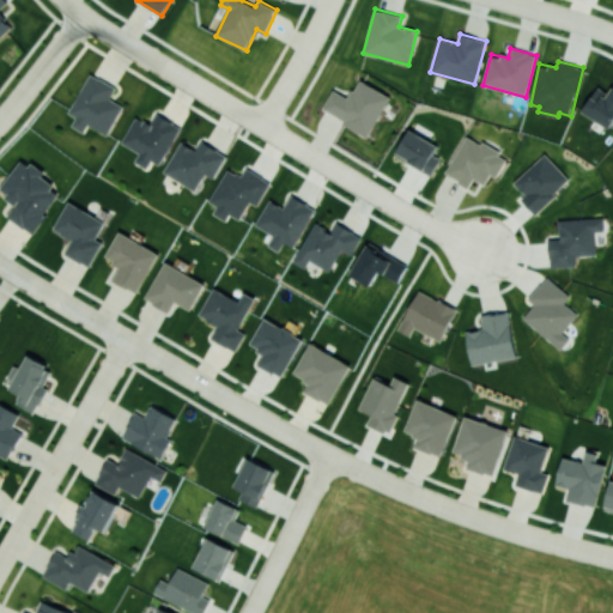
[(87,125),(108,135),(123,105),(109,98),(116,86),(89,73),(68,113),(76,116),(71,126),(84,133),(87,125)]
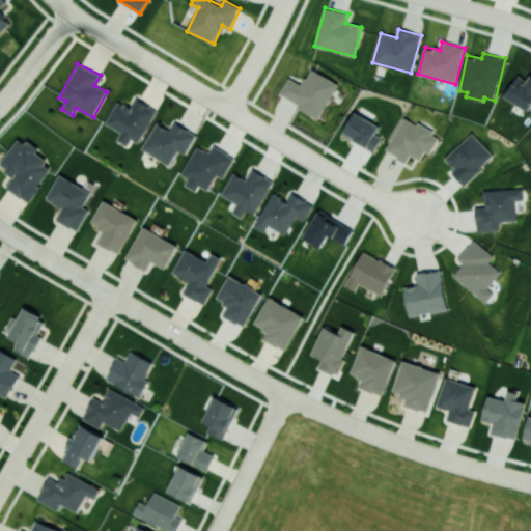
[(278,96),(320,117),(337,83),(310,70),(303,85),(287,77),(278,96)]
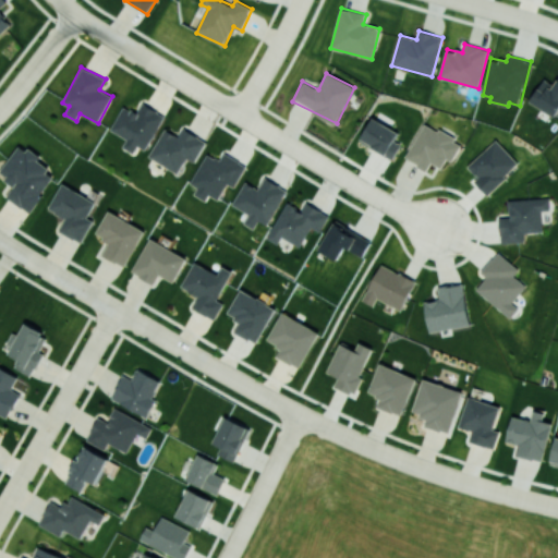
[(557,77),(554,85),(544,79),(530,101),(555,117),(557,111),(557,77)]
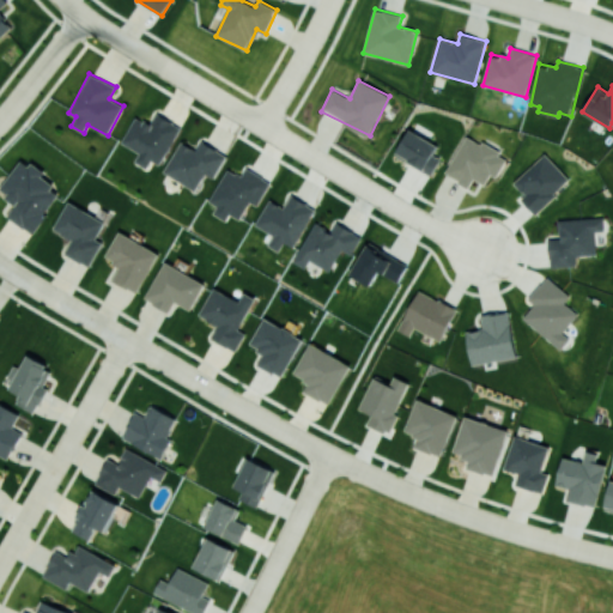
[(121,143),(139,152),(134,162),(147,169),(151,161),(161,165),(180,126),(156,114),(151,123),(134,116),(121,143)]
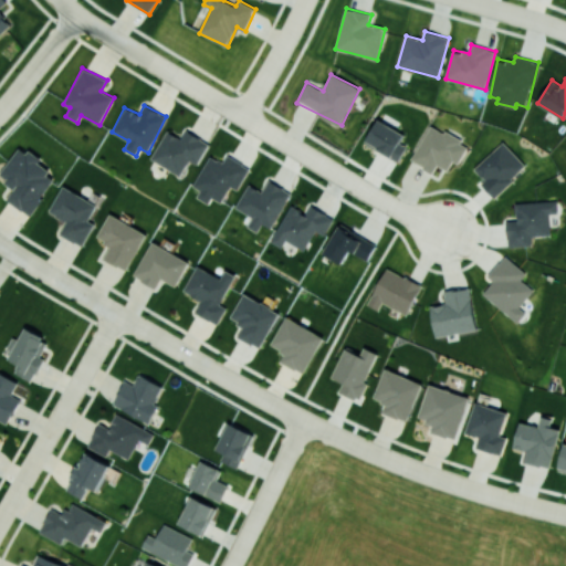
[(405,133),(377,119),(365,145),(399,161),(406,146),(400,143),(405,133)]
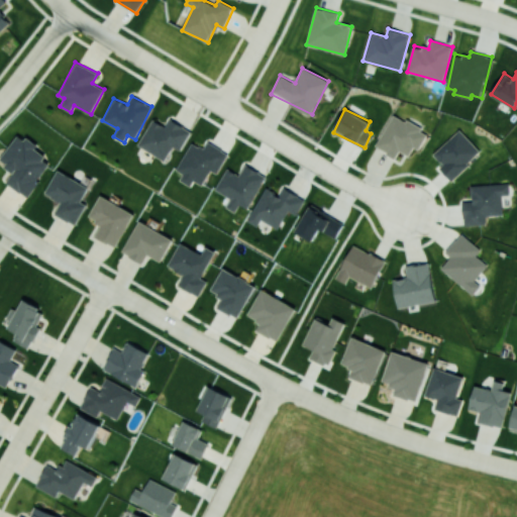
[(376,146),(396,158),(400,150),(409,156),(413,147),(419,149),(428,132),(393,114),(376,146)]
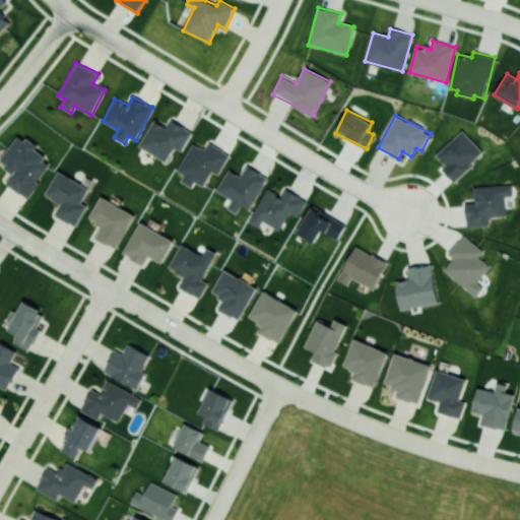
[(138,146),(166,161),(174,147),(182,151),(192,132),(171,120),(167,127),(153,120),(138,146)]
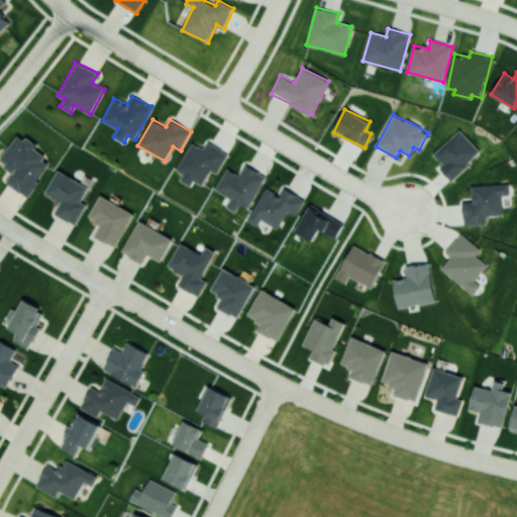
[(450,180),(481,151),(459,129),(433,153),(442,165),(439,168),(450,180)]
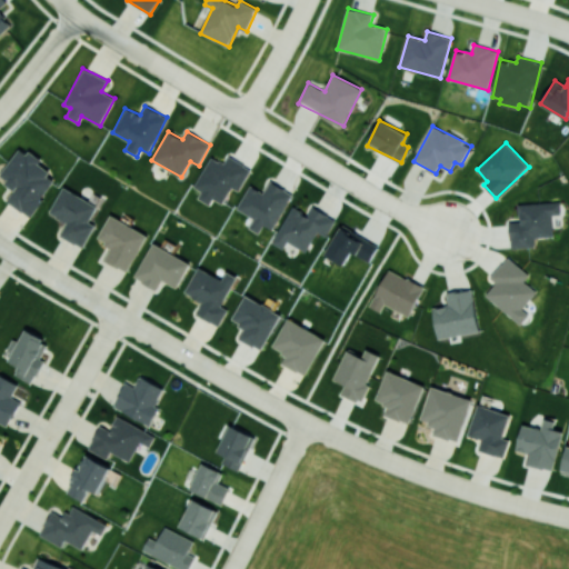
[(7,200),(30,217),(57,179),(38,166),(41,161),(21,147),(0,176),(0,178),(15,189),(7,200)]
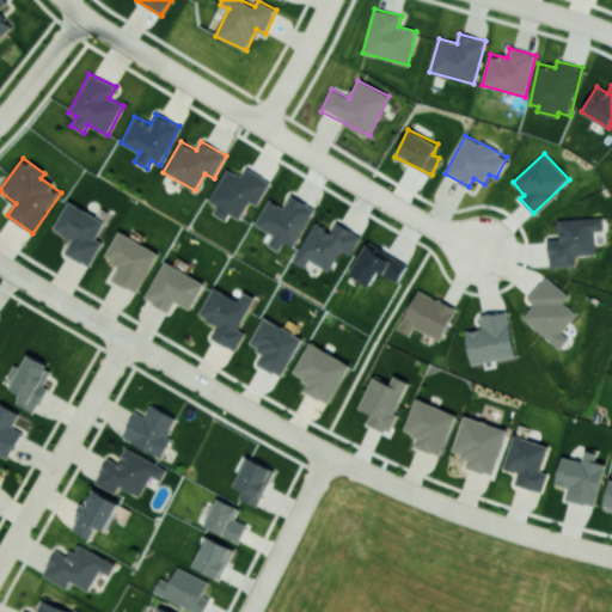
[(209,202),(216,206),(213,214),(226,220),(230,214),(240,219),(249,201),(258,206),(270,181),(245,169),(242,176),(226,167),(209,202)]
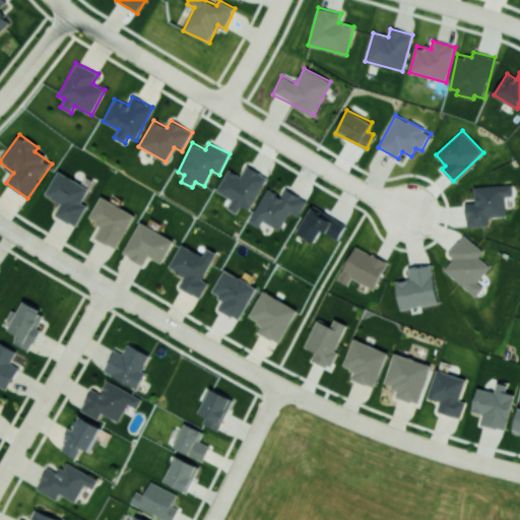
[(267,177),(247,166),(242,176),(229,169),(216,191),(232,199),(228,208),(237,213),(241,205),(250,210),(267,177)]
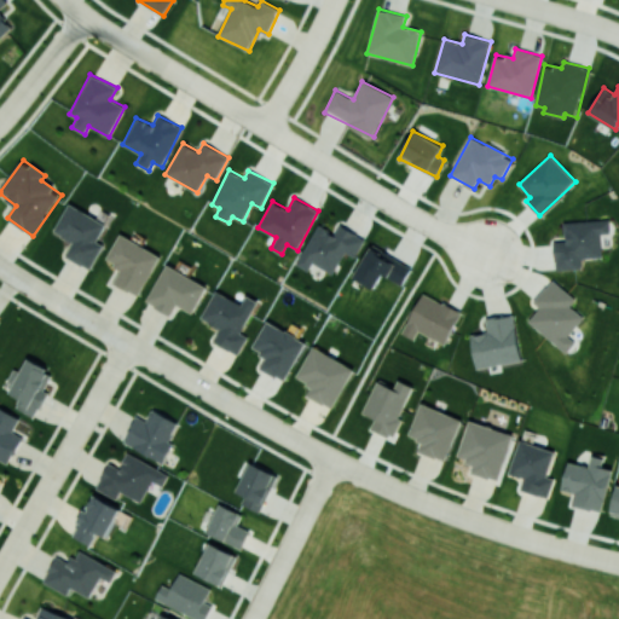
[(55,232),(73,241),(65,258),(92,270),(103,244),(97,242),(106,223),(67,204),(55,232)]
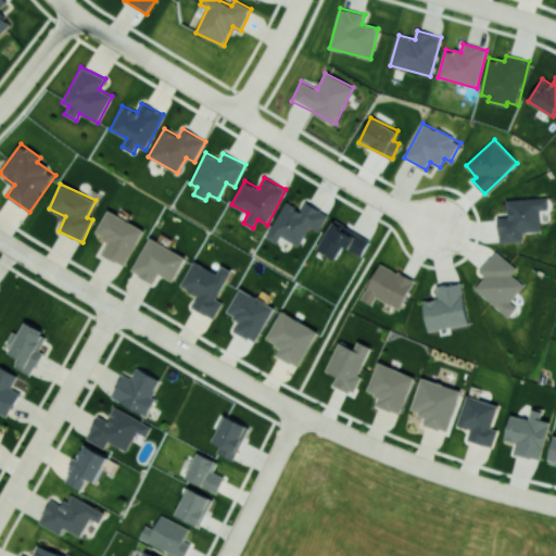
[(497,216),(498,241),(522,241),(521,231),(541,230),(540,210),(547,210),(547,197),(506,199),(507,216),(497,216)]
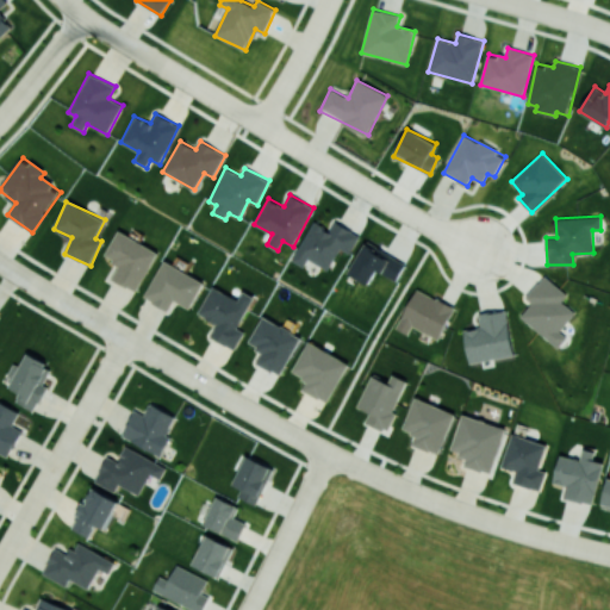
[(292,260),(304,267),(307,260),(328,271),(340,248),(349,254),(360,235),(335,222),(330,230),(313,221),(292,260)]
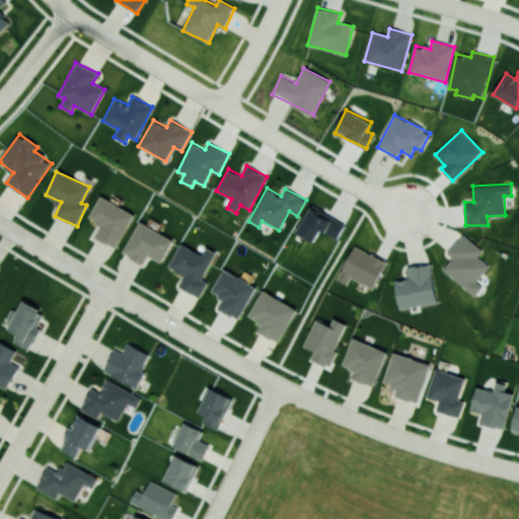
[(88,218),(101,225),(95,237),(116,248),(135,214),(100,196),(88,218)]
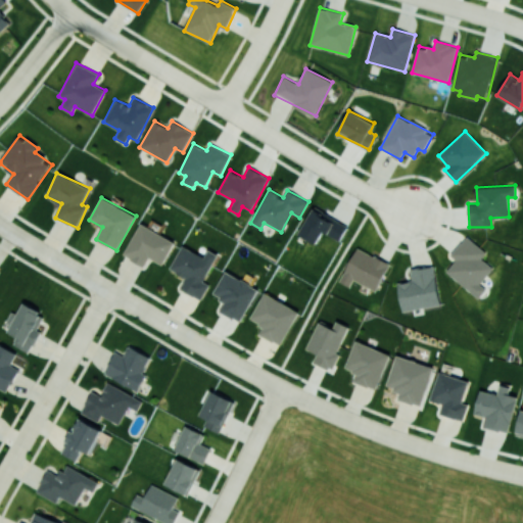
[(323,232),(339,241),(348,226),(314,206),(298,234),(316,244),(323,232)]
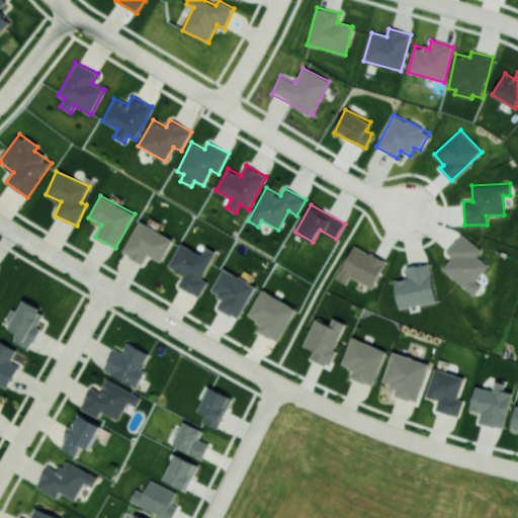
[(173,238),(138,222),(123,254),(144,263),(147,256),(163,262),(173,238)]
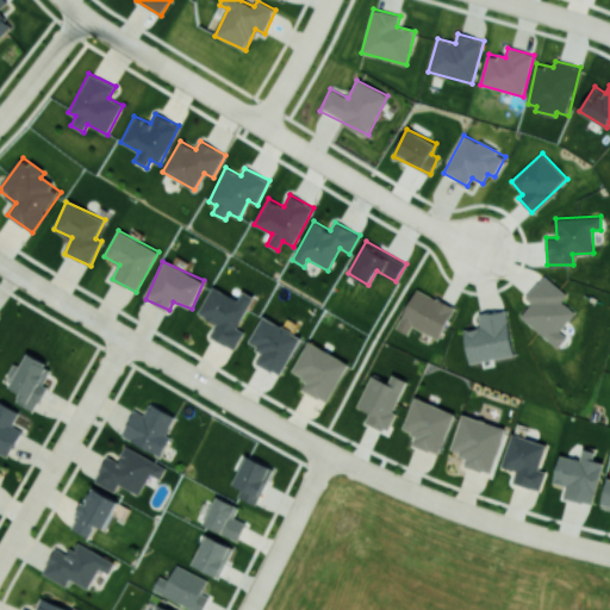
[(520,317),(558,348),(567,337),(560,331),(576,312),(561,302),(567,294),(543,275),(526,298),(531,303),(520,317)]
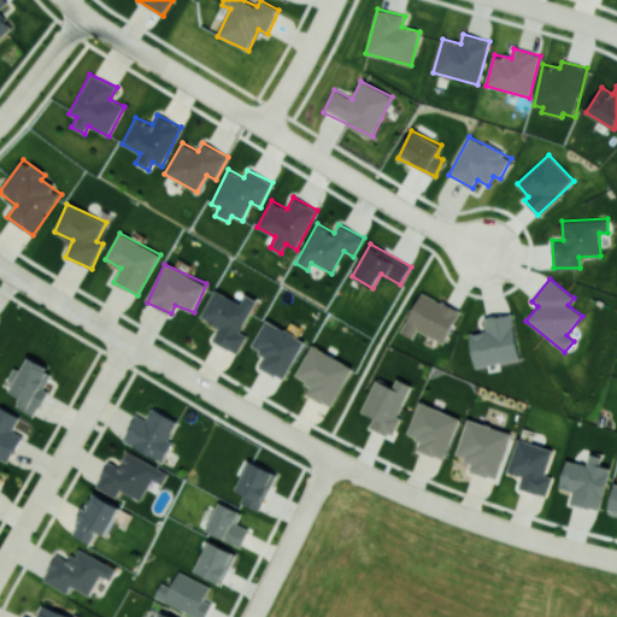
[(238,354),(247,335),(240,331),(257,300),(246,295),(241,304),(215,289),(200,317),(219,328),(211,341),(238,354)]
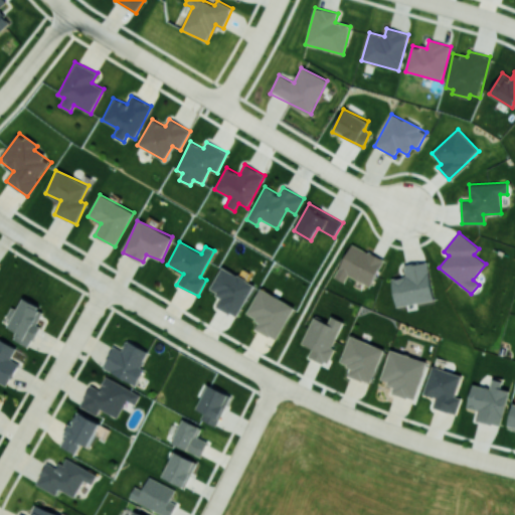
[(348,275),(370,286),(383,260),(352,243),(334,277),(344,283),(348,275)]
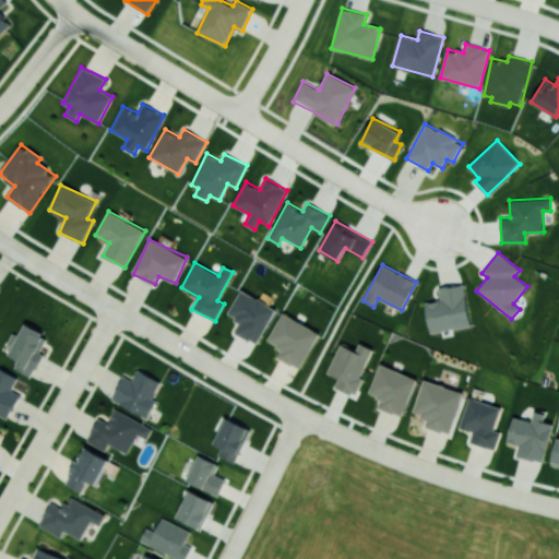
[(470,326),(465,284),(438,286),(440,300),(426,301),(429,331),(470,326)]
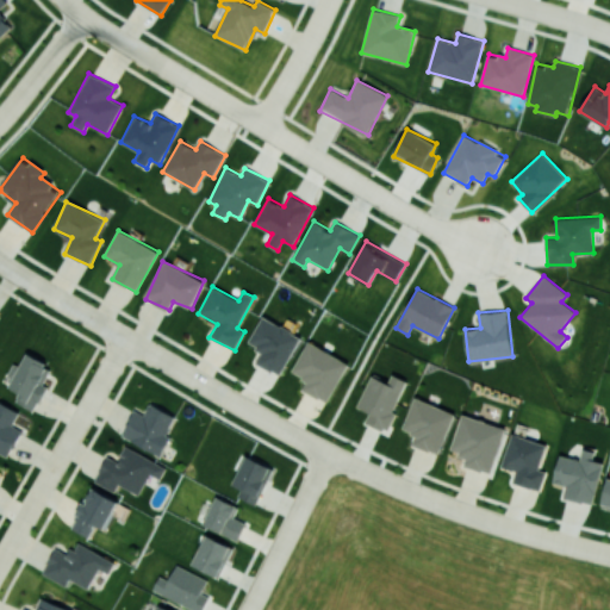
[(248,343),(262,350),(256,363),(280,375),(302,336),(262,316),(248,343)]
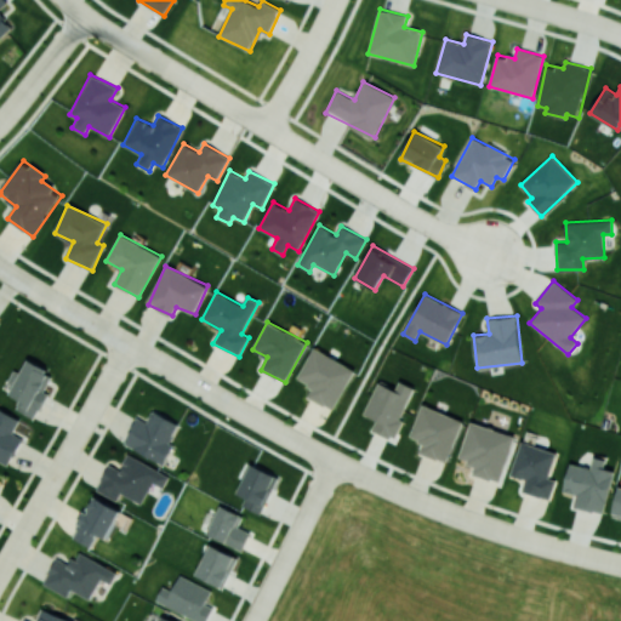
[(307,398),(336,410),(354,366),(312,348),(298,380),(312,386),(307,398)]
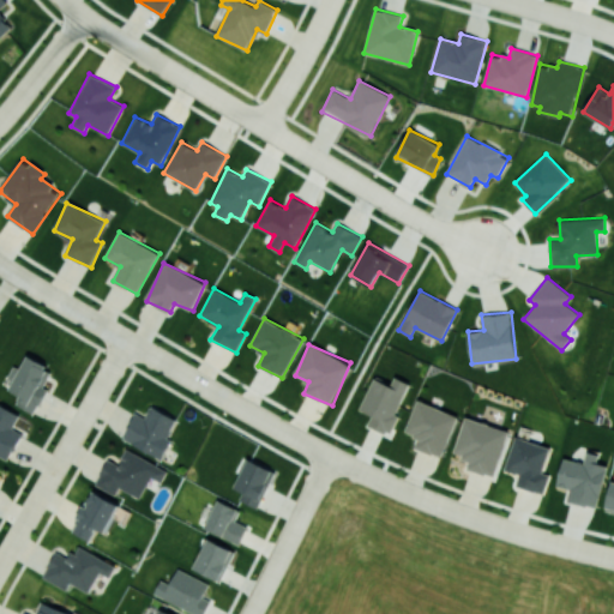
[(16,404),(35,414),(48,389),(44,386),(53,369),(28,356),(10,390),(20,395),(16,404)]
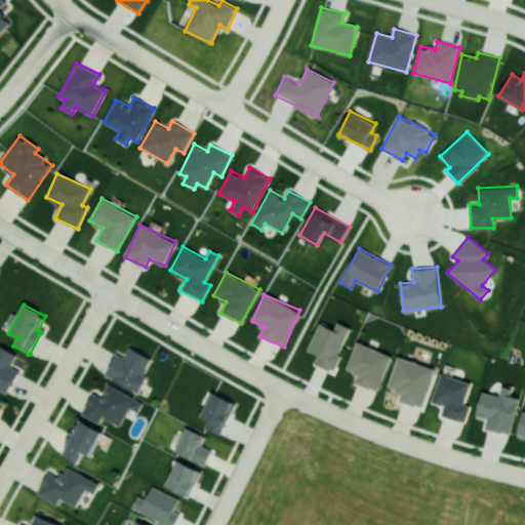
[(333,372),(341,355),(338,354),(351,327),(337,322),(334,329),(320,322),(308,350),(318,355),(314,363),(333,372)]
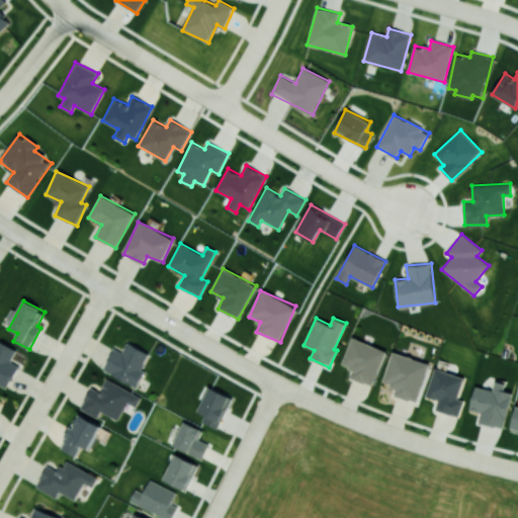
[(350,377),(373,386),(386,350),(352,337),(342,364),(353,369),(350,377)]
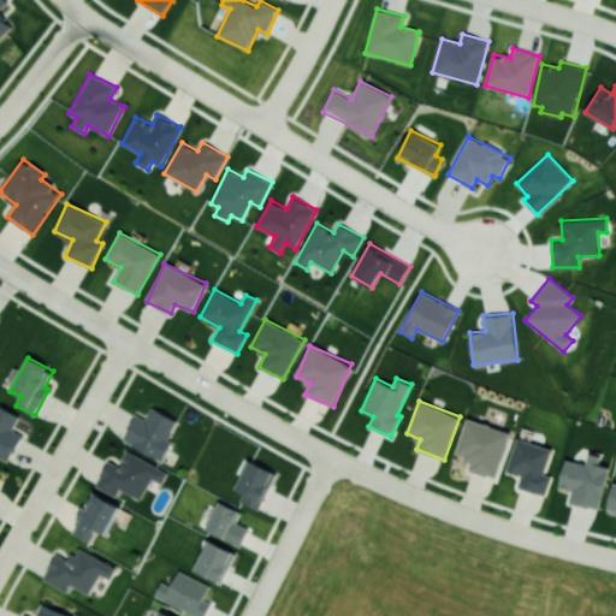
[(123,440),(161,461),(172,440),(167,439),(177,420),(152,407),(146,419),(136,414),(123,440)]
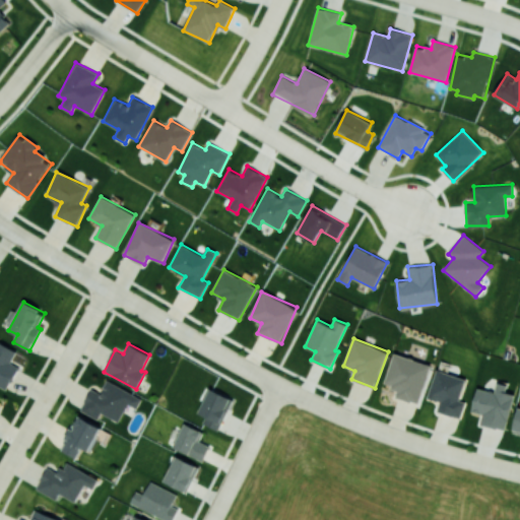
[(418,404),(431,365),(394,352),(384,385),(398,390),(396,397),(418,404)]
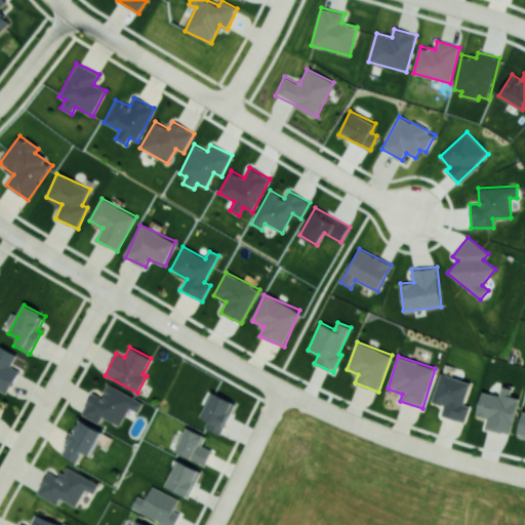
[(471,382),(441,373),(432,402),(444,406),(442,415),(465,422),(471,405),(463,403),(471,382)]
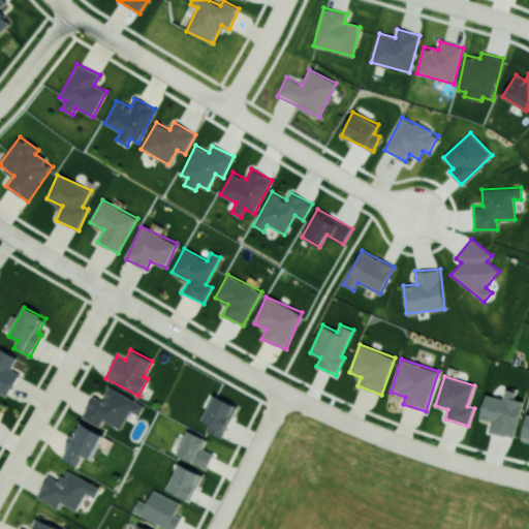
[(102,421),(121,429),(129,411),(139,415),(145,404),(109,387),(102,400),(92,396),(82,417),(99,426),(102,421)]
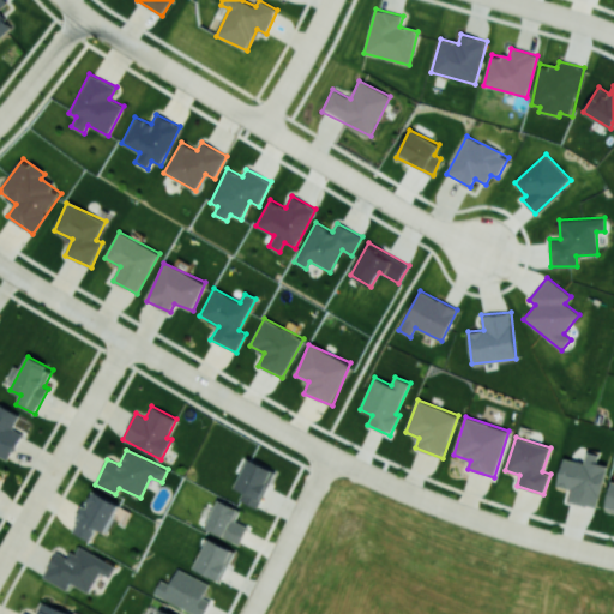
[(563,458),(557,486),(570,489),(567,501),(597,507),(607,465),(597,463),(600,455),(588,451),(584,463),(563,458)]
